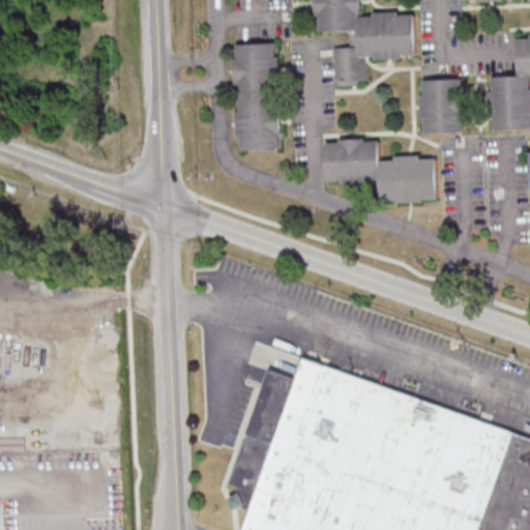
[(318,30),(317,13),(314,13),(313,0),(358,0),(359,15),(371,13),(371,9),(398,8),(398,12),(411,11),(413,53),(396,54),(396,57),(373,58),(373,55),(362,55),(363,79),(332,81),(330,47),(347,46),(346,28),(318,30)]
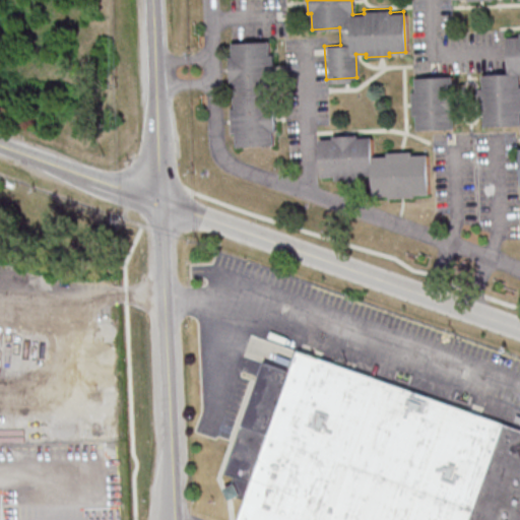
[(519,74),(518,74),(519,85),(519,112),(519,125),(482,127),(480,74),(507,73),(505,37),(519,36),(519,33),(519,31),(519,74)]
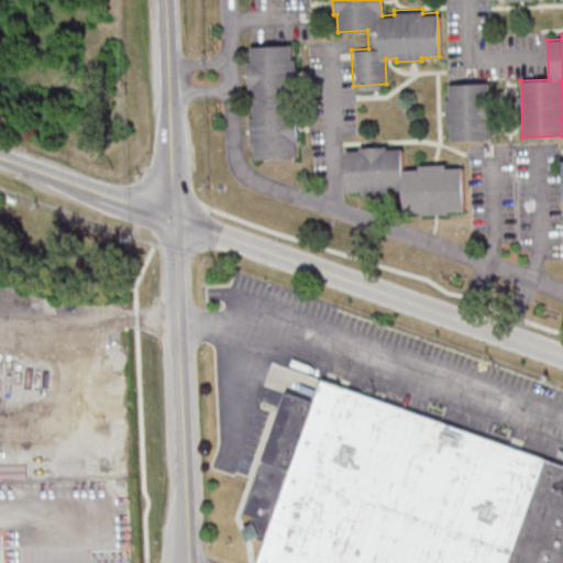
[(251,46),(253,159),(300,158),(298,45),(251,46)]
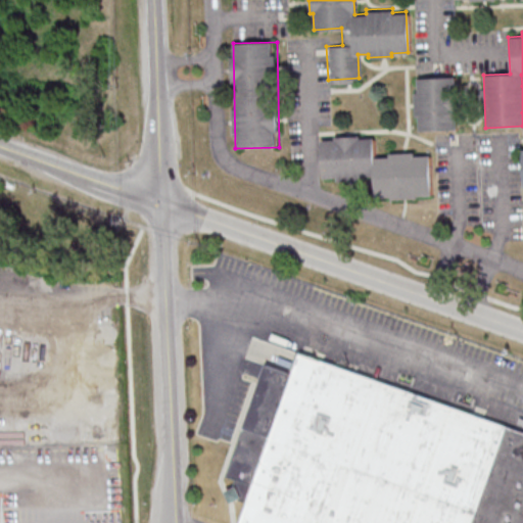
[(416,78),(453,77),(454,91),(457,91),(458,114),(455,114),(455,129),(417,131),(417,116),(413,116),(412,92),(416,92),(416,78)]
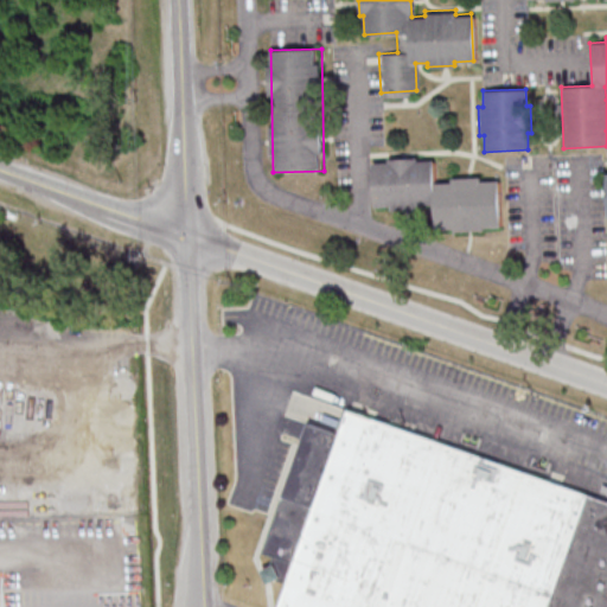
[(502,179),(436,179),(436,160),(375,160),(375,209),(436,209),(436,231),(502,231),(502,179)]
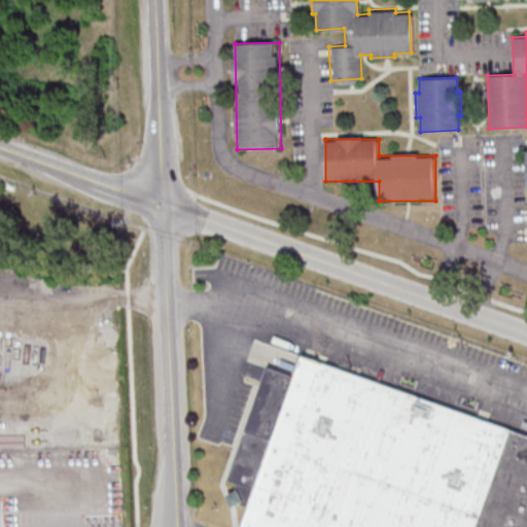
[(302,356),(526,434),(526,526),(246,526),(244,526),(251,505),(241,502),(235,505),(229,494),(238,488),(240,482),(227,478),(268,363),(295,373),(302,356)]
